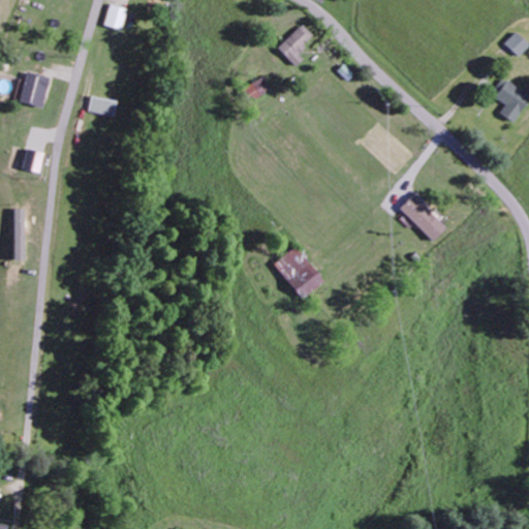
[(103,25),(119,30),(125,8),(110,3),(103,25)]
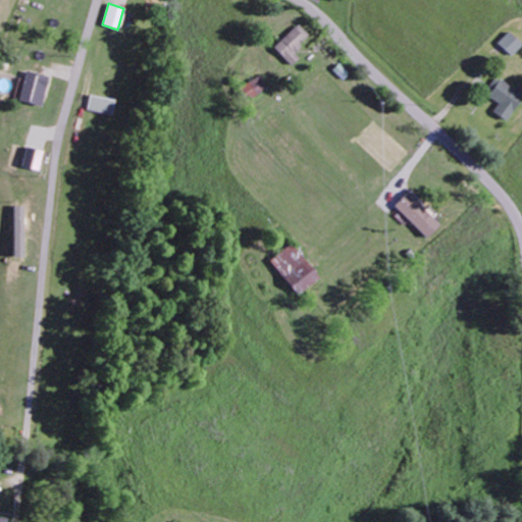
[(295,51),(312,36),(300,23),(275,47),(293,65),(301,58),(295,51)]
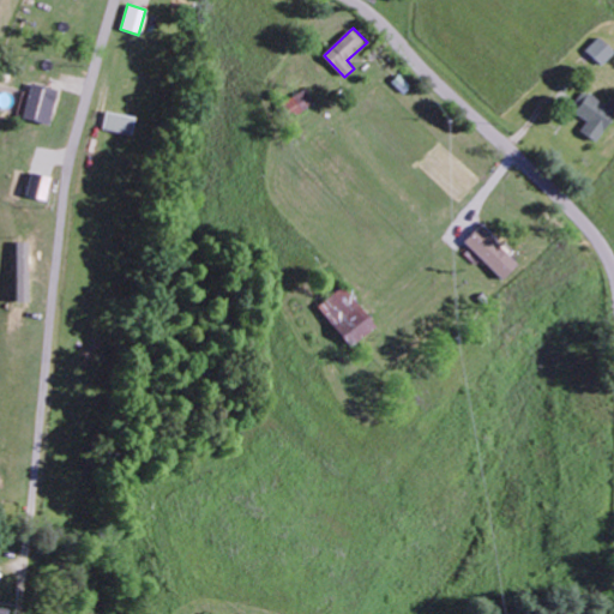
[(613,52),(596,36),(583,50),(600,65),(613,52)]
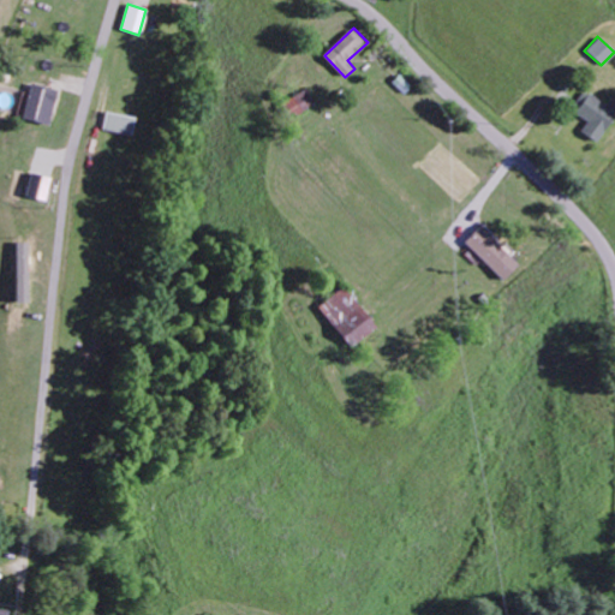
[(284,103),(292,118),(316,103),(306,89),(284,103)]
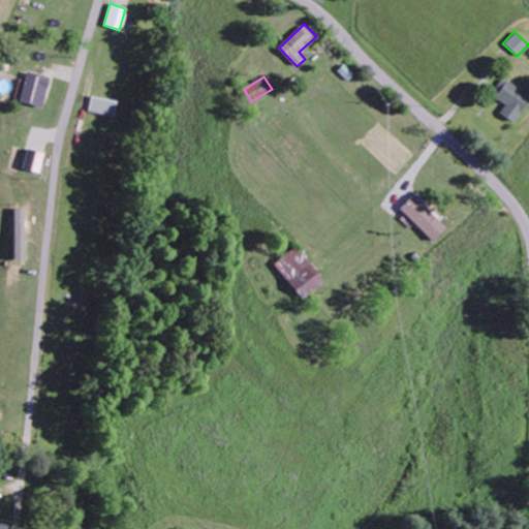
[(528,94),(528,93),(499,79),(491,96),(505,102),(499,114),(515,122),(528,94)]
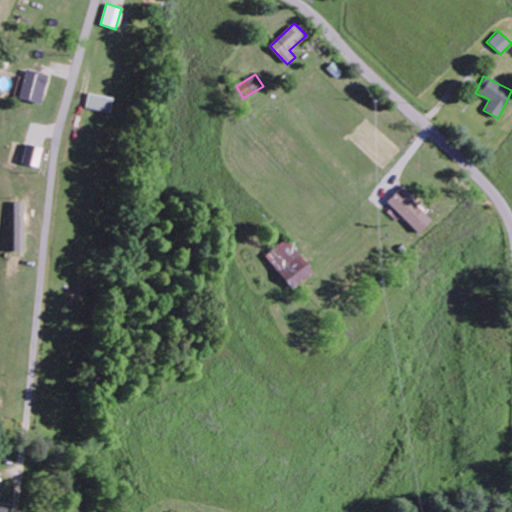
[(111,97),(88,93),(85,108),(108,112),(111,97)]
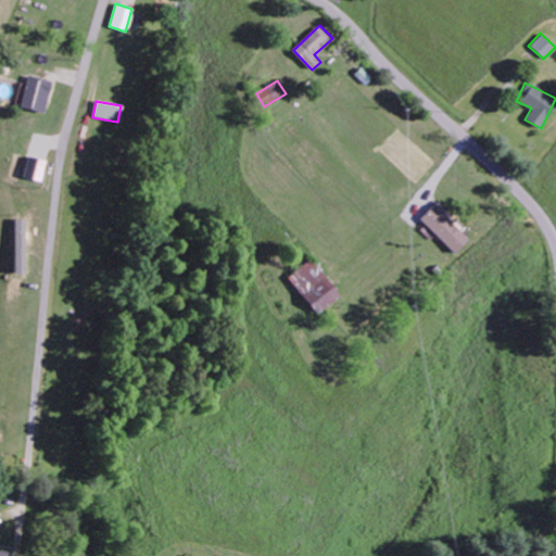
[(25,178),(42,181),(45,160),(28,158),(25,178)]
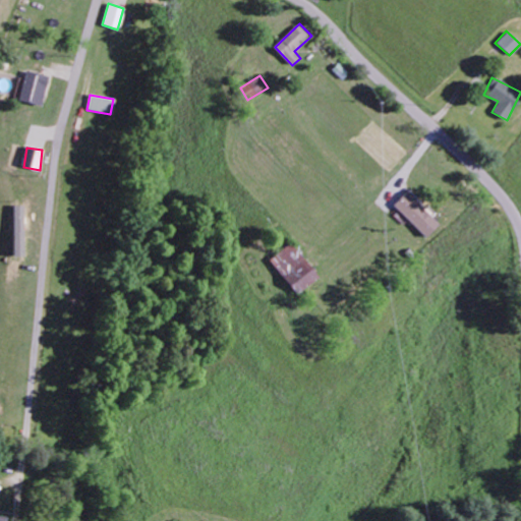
[(394,205),(424,238),(439,225),(407,191),(394,205)]
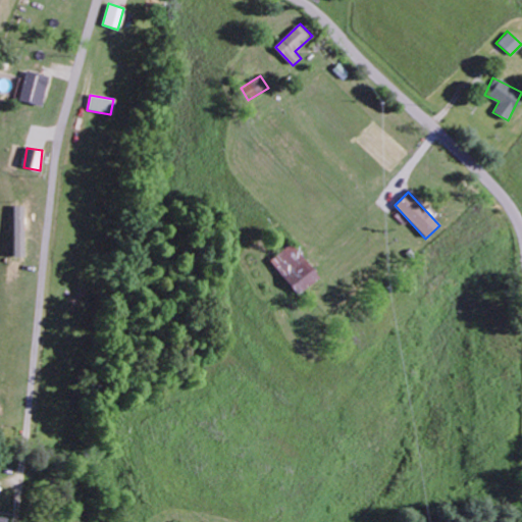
[(269,262),(299,295),(319,275),(290,244),(269,262)]
